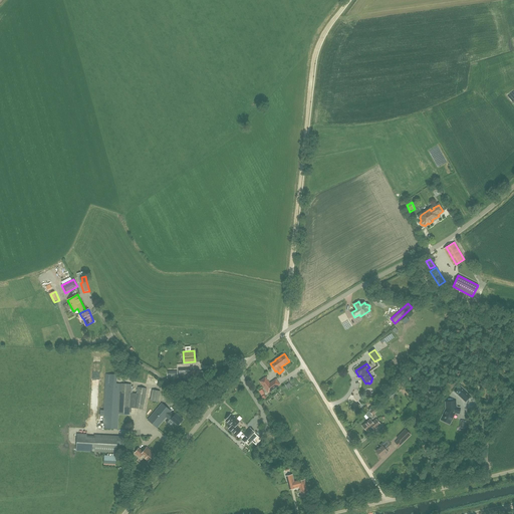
[(259,381),(260,382),(268,394),(280,384),(276,378),(270,383),(265,377),(259,381)]
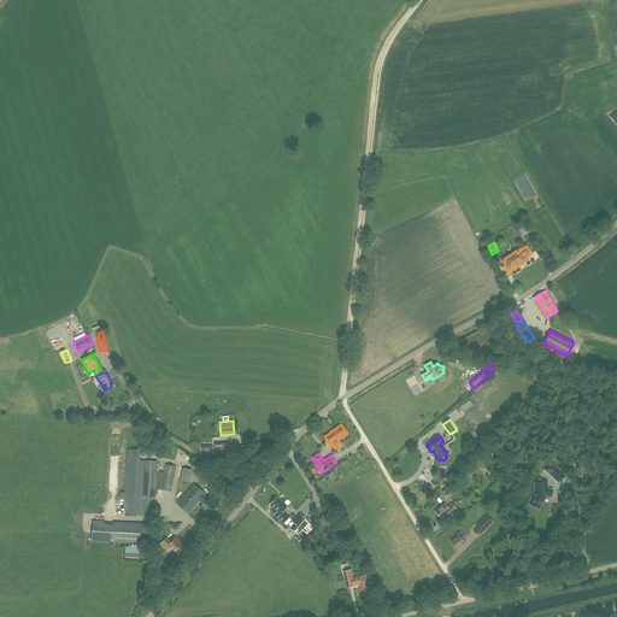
[(158,462),(145,462),(128,460),(125,515),(141,516),(142,498),(156,498),(156,495),(157,495),(157,489),(171,492),(176,466),(165,465),(164,474),(157,474),(158,462)]
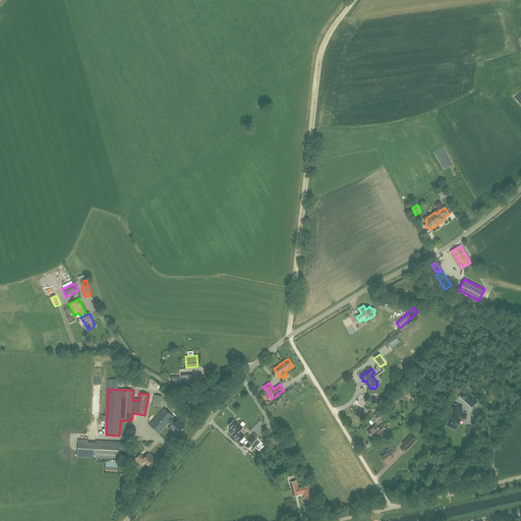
[(461,397),(472,407),(476,402),(466,392),(461,397)]
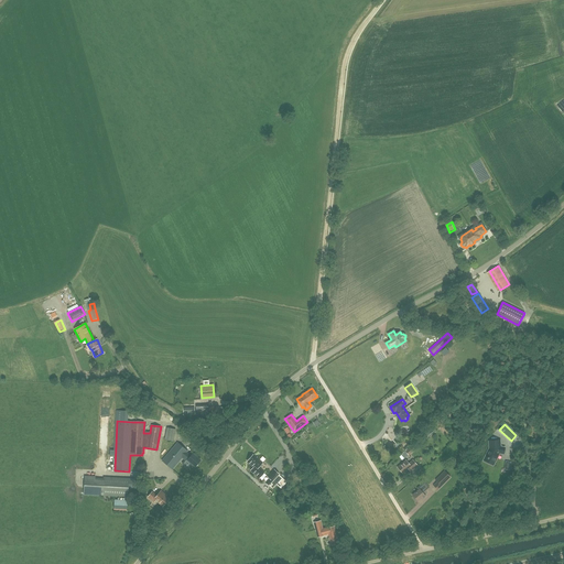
[(174,442),(176,430),(166,427),(164,440),(174,442)]
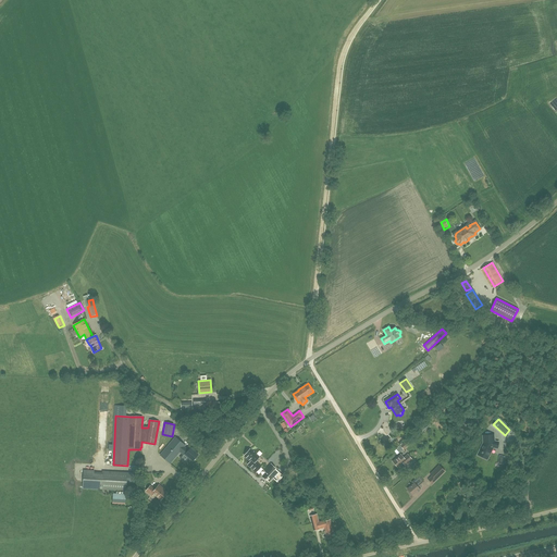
[(484,443),(480,450),(480,452),(481,453),(482,454),(483,453),(487,455),(490,449),(491,450),(493,447),(496,448),(497,443),(494,442),(493,435),(483,435),(484,443)]
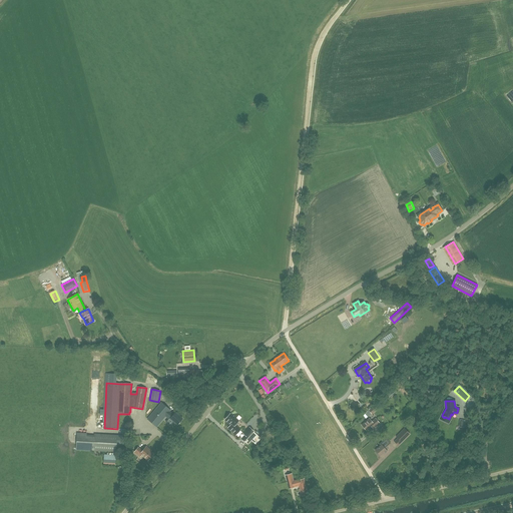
[(177,424),(182,419),(175,413),(173,415),(169,412),(170,411),(161,403),(147,419),(156,427),(165,416),(173,423),(174,422),(177,424)]
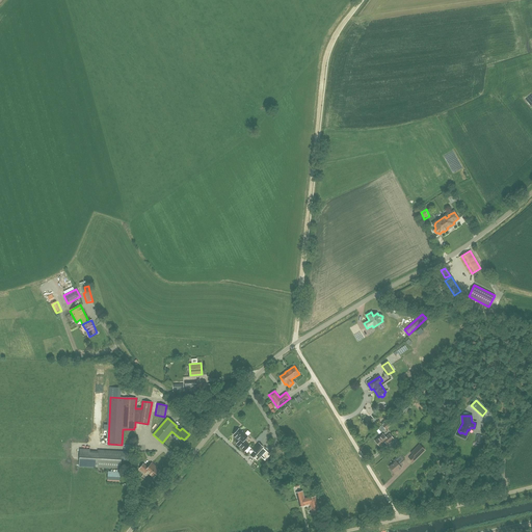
[(430,442),(440,431),(436,428),(427,440),(430,442)]
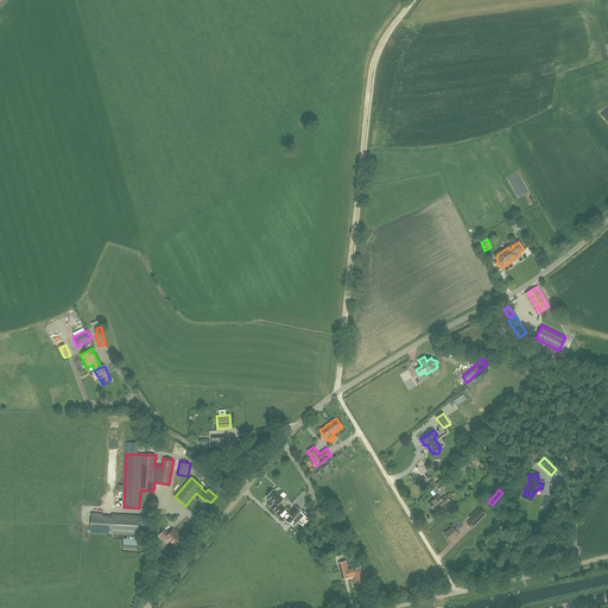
[(266,496),(273,504),(270,507),(279,515),(284,510),(278,504),(282,500),(272,491),(271,492),(270,492),(268,493),(268,494),(266,496)]
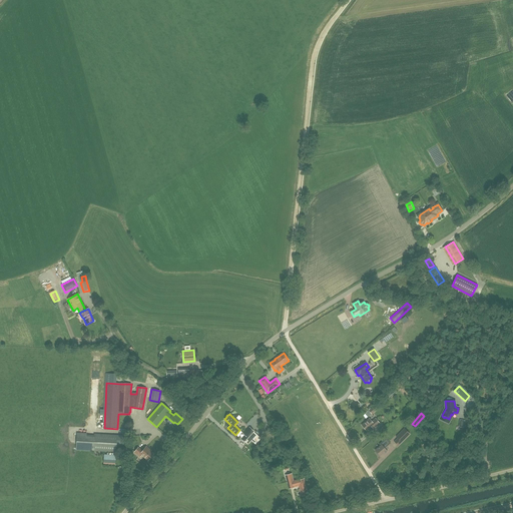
[(375,418),(371,422),(370,419),(362,426),(366,431),(371,427),(373,429),(380,424),(375,418)]
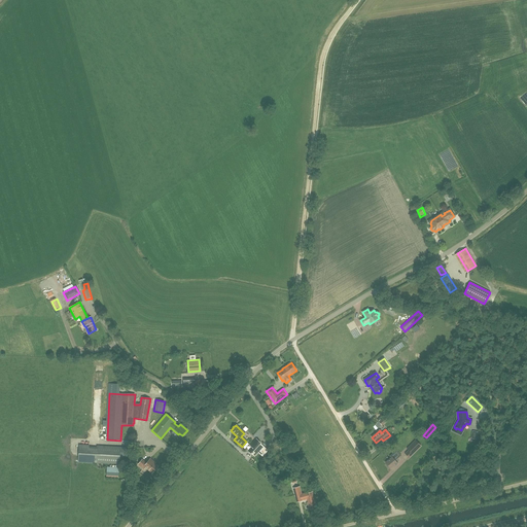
[(250,454),(250,453),(254,456),(262,447),(259,444),(260,444),(255,440),(250,446),(251,447),(247,451),(250,454)]
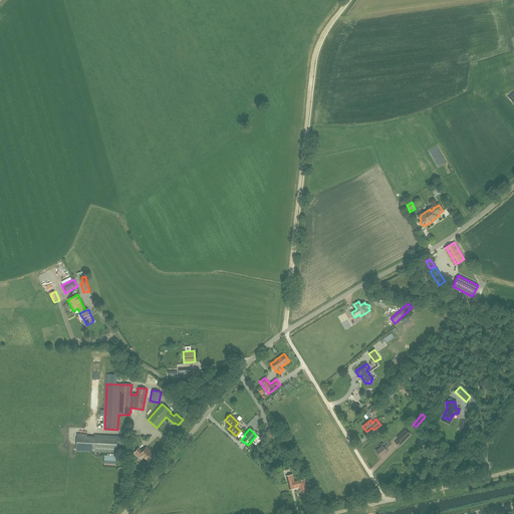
[(397,438),(399,439),(395,443),(399,447),(411,435),(405,430),(397,438)]
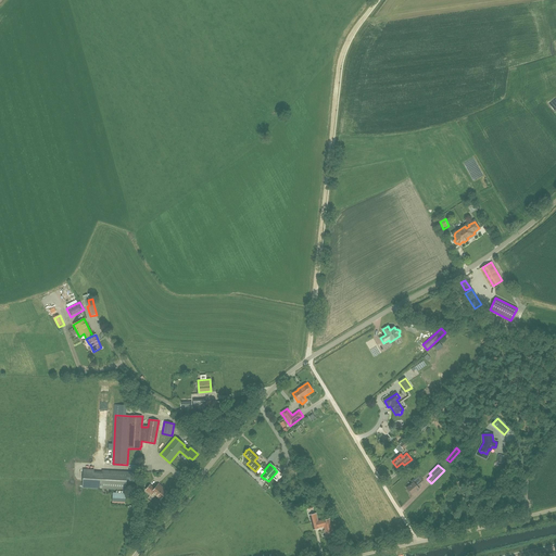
[(126,490),(127,472),(103,471),(103,474),(93,474),(93,470),(84,470),(83,488),(126,490)]
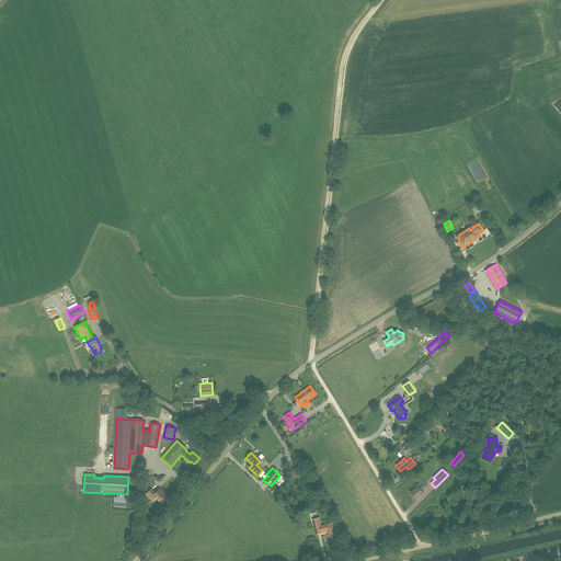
[(427,485),(422,480),(415,485),(416,488),(411,493),(415,499),(419,496),(420,497),(423,493),(421,491),(427,485)]
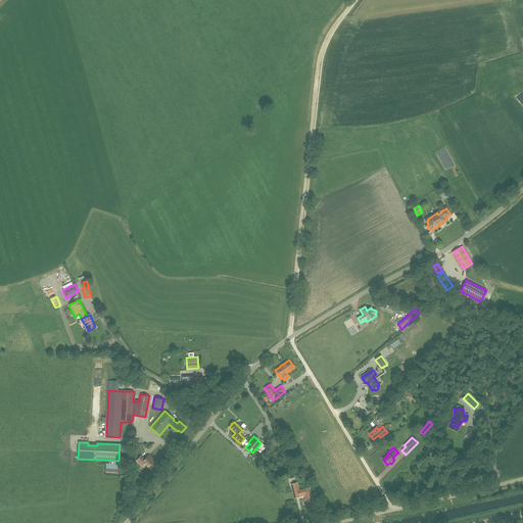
[(151,459),(151,458),(149,456),(145,460),(141,456),(137,461),(142,464),(143,463),(150,469),(156,463),(151,459)]
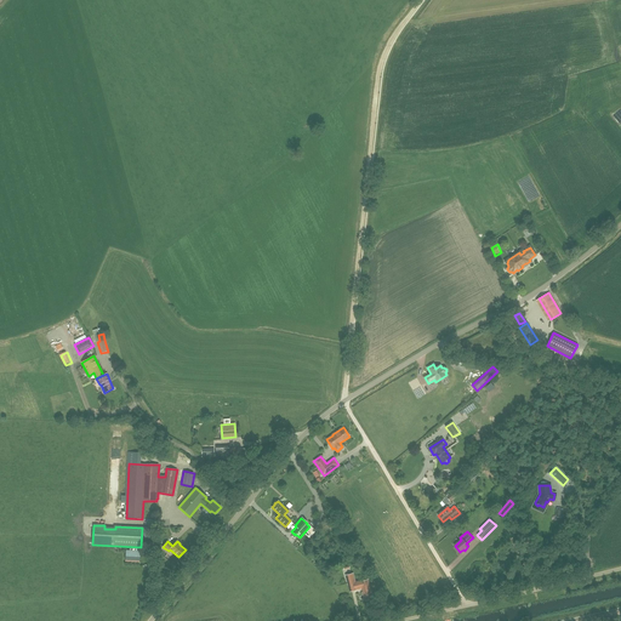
[(140,563),(141,552),(126,551),(125,562),(140,563)]
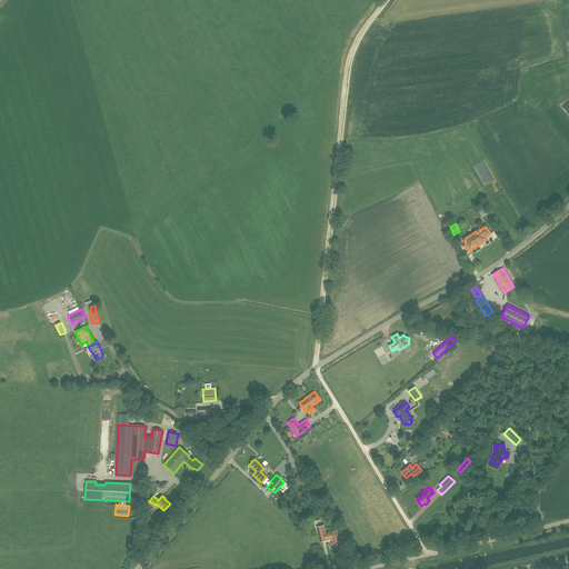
[(321,541),(327,539),(332,538),(336,550),(341,548),(337,531),(326,535),(323,526),(317,527),(321,541)]
